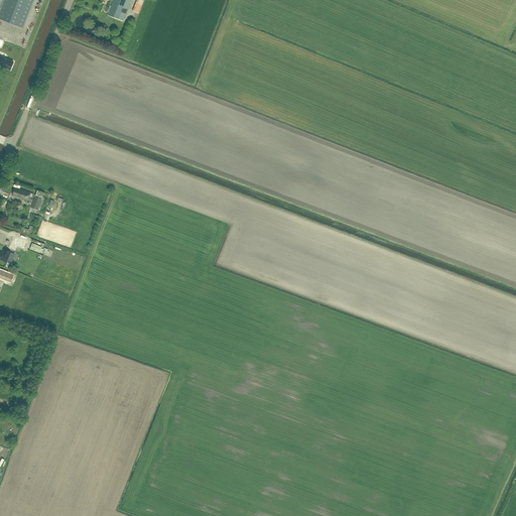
[(33,0),(3,0),(0,8),(0,19),(22,28),(33,0)]
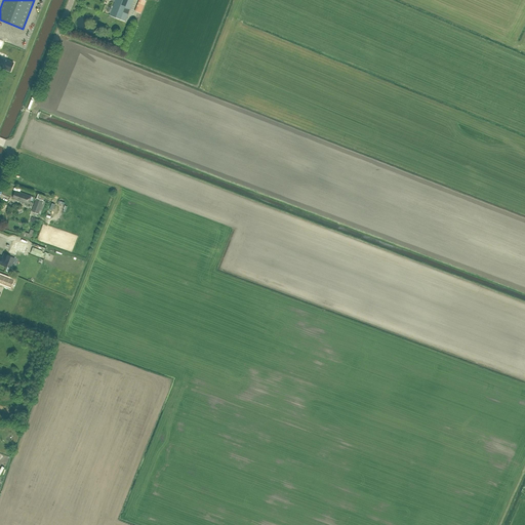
[(133,0),(115,0),(109,15),(125,22),(133,0)]
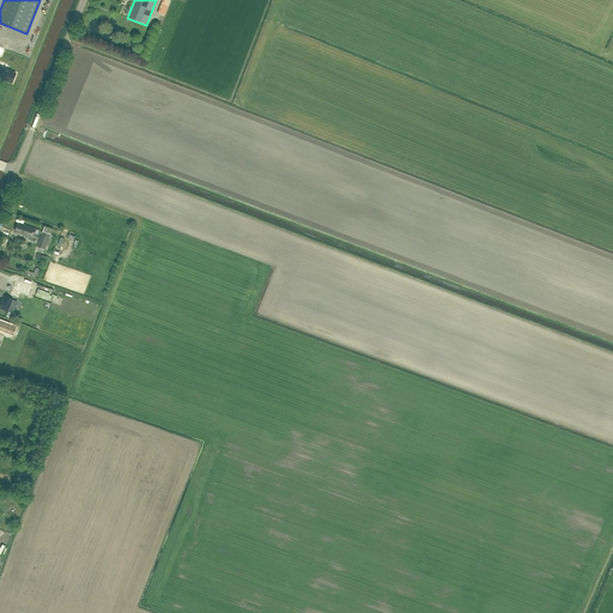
[(170,1),(167,0),(162,0),(157,13),(164,16),(170,1)]
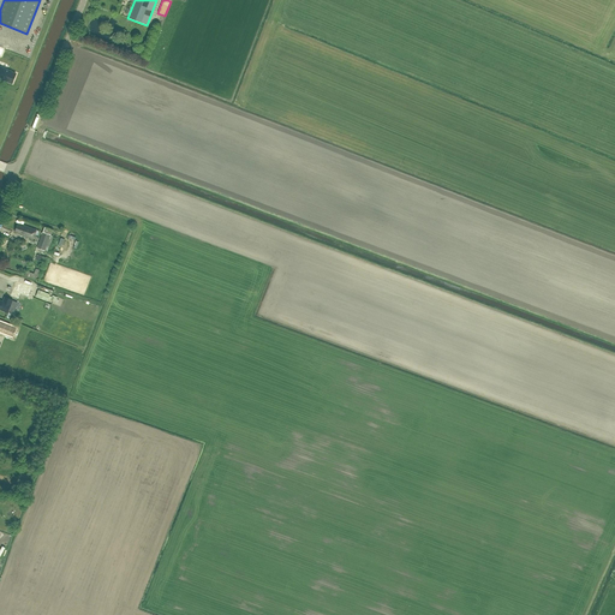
[(0,67),(0,78),(12,83),(16,75),(11,72),(12,71),(0,67)]
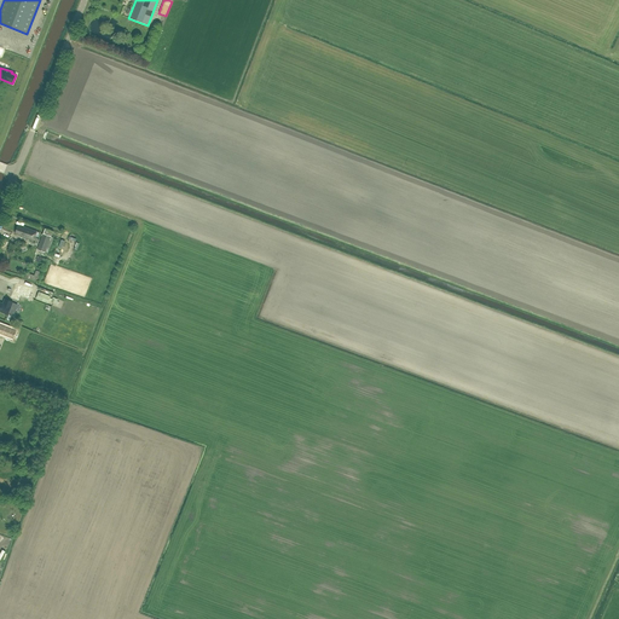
[(23,229),(18,226),(15,233),(21,236),(19,236),(33,241),(36,231),(23,226),(23,229)]
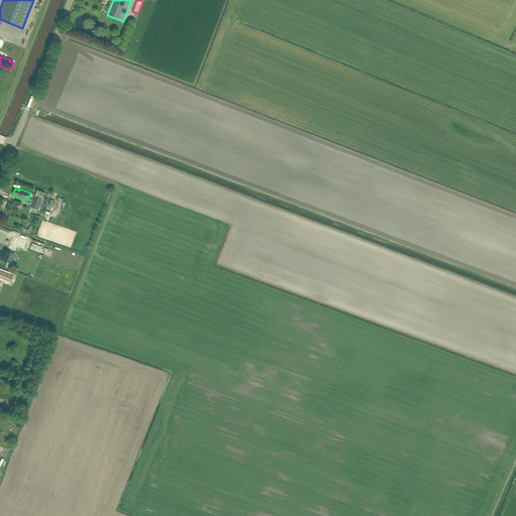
[(44,199),(35,196),(31,209),(34,210),(33,211),(37,213),(37,211),(39,212),(44,199)]
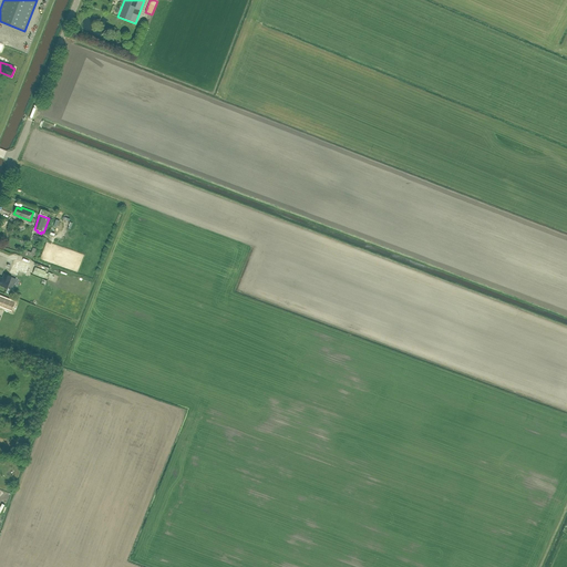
[(37,249),(33,248),(31,253),(24,250),(23,254),(34,258),(37,249)]
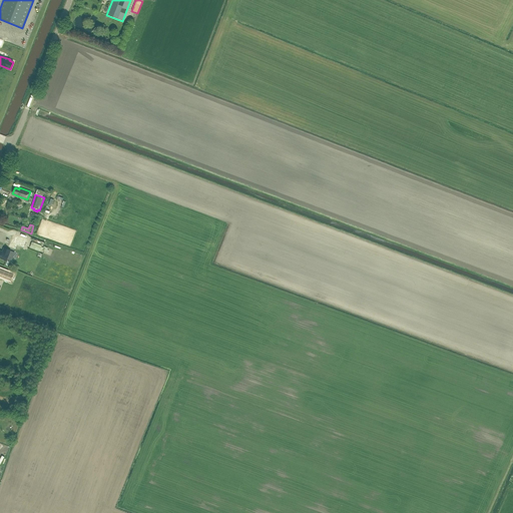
[(0,258),(6,261),(10,250),(4,247),(2,251),(0,250),(0,258)]
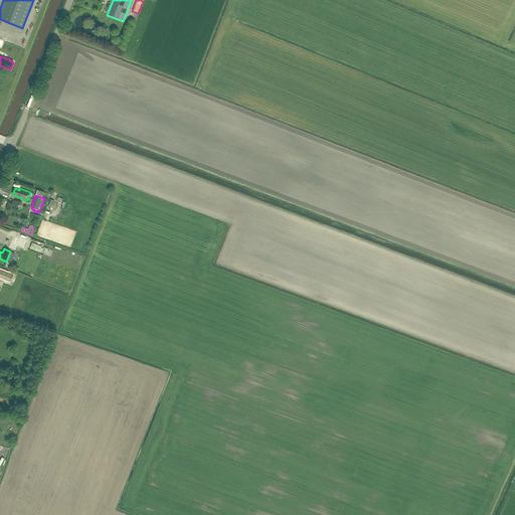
[(0,270),(0,277),(11,282),(13,275),(0,270)]
